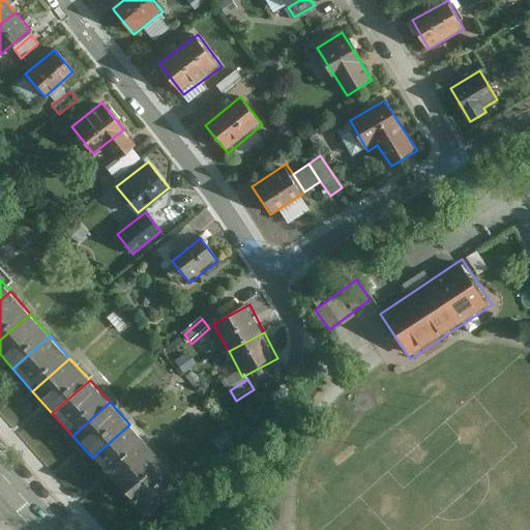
[(149,446),(129,424),(92,458),(112,480),(149,446)]
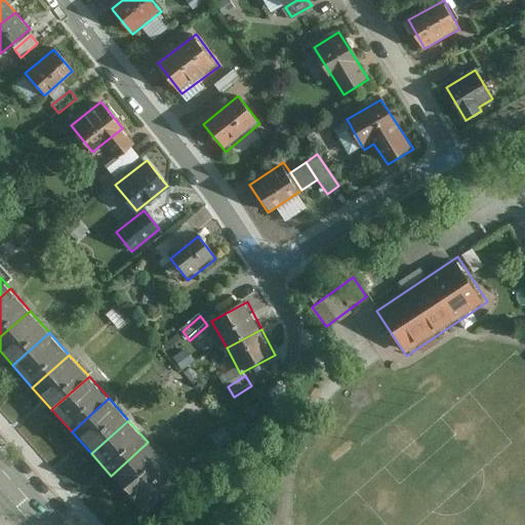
[(167,465),(148,442),(111,476),(130,497),(167,465)]
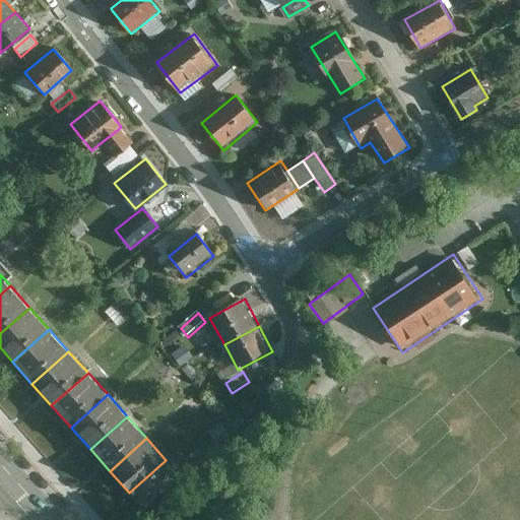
[(186,481),(166,460),(129,493),(148,514),(186,481)]
